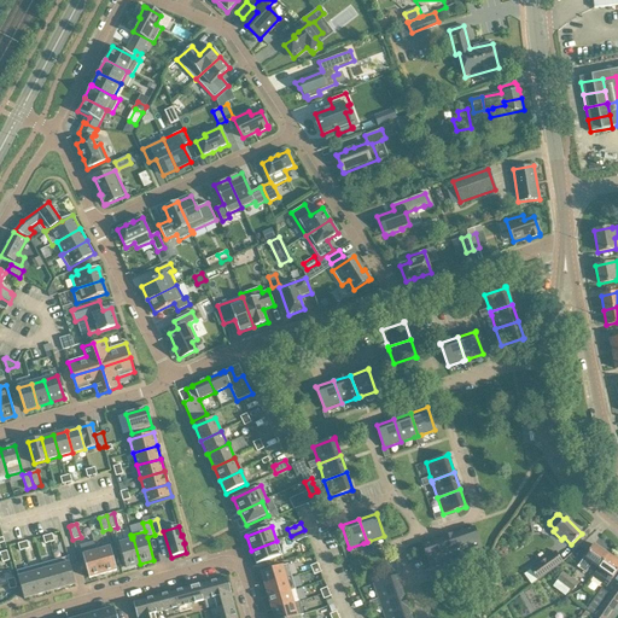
[(456,534),(465,555),(467,554),(482,549),(474,528),(474,526),(456,534)]
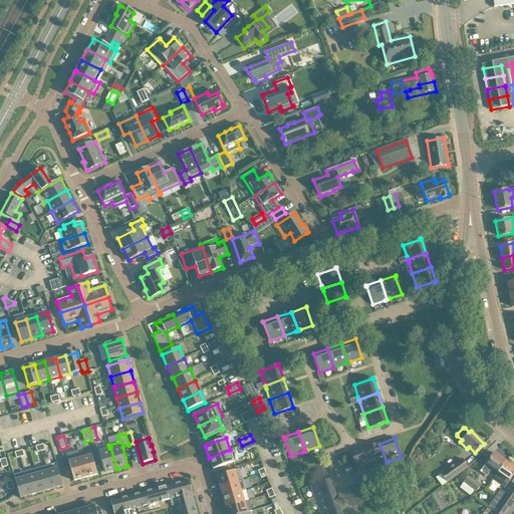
[(244,452),(250,449),(255,447),(253,441),(242,446),(244,452)]
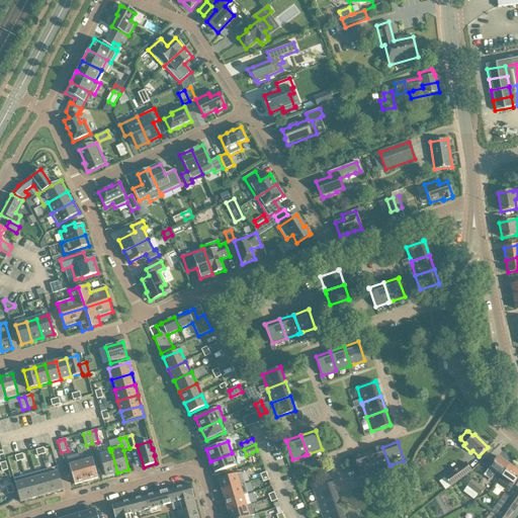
[(368,451),(375,470),(386,466),(390,465),(382,447),(368,451)]
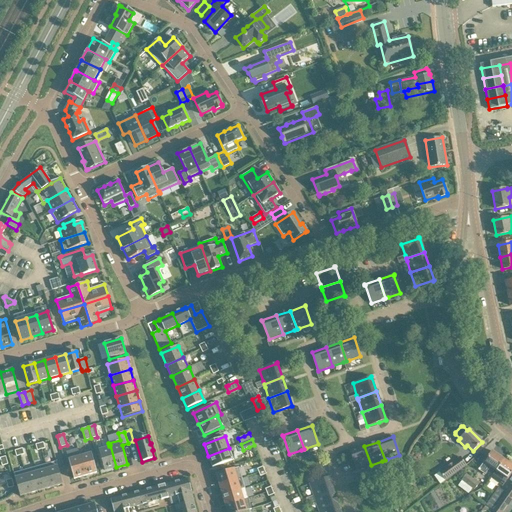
[(116,467),(110,445),(109,446),(98,449),(104,470),(116,467)]
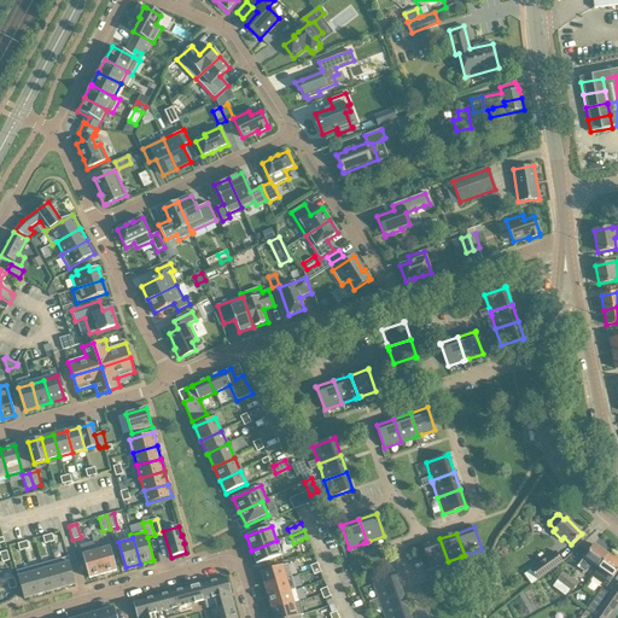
[(448,561),(439,538),(421,546),(423,546),(431,567),(448,561)]
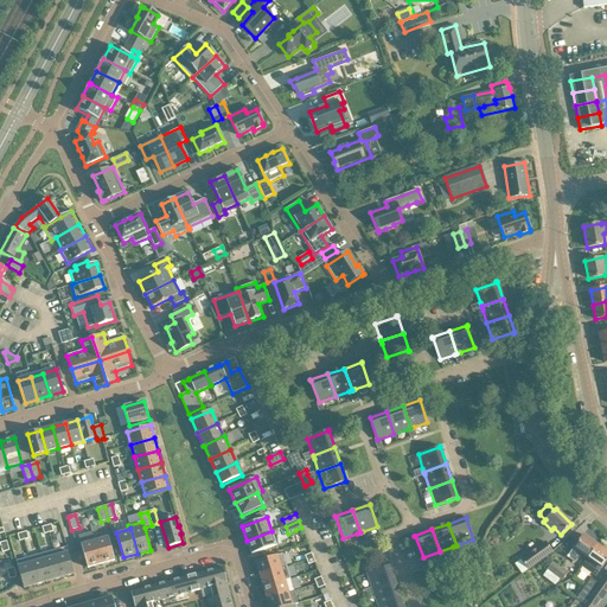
[(272,531),(247,541),(251,555),(278,545),(272,531)]
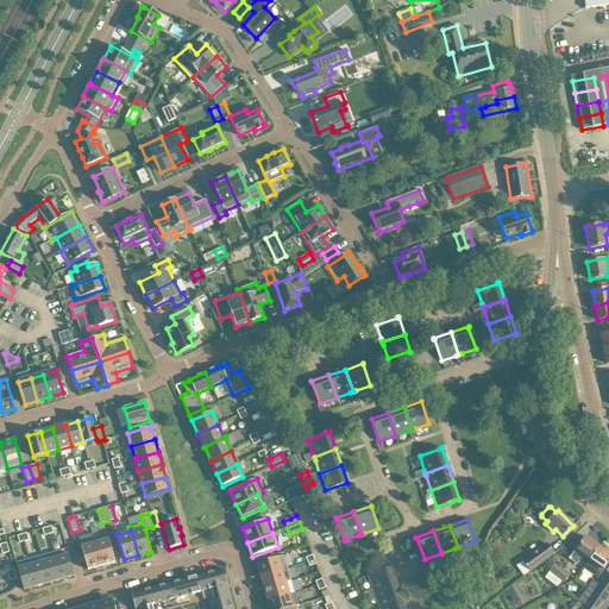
[(583,556),(590,560),(600,547),(585,537),(576,550),(576,551),(570,559),(577,565),(583,556)]
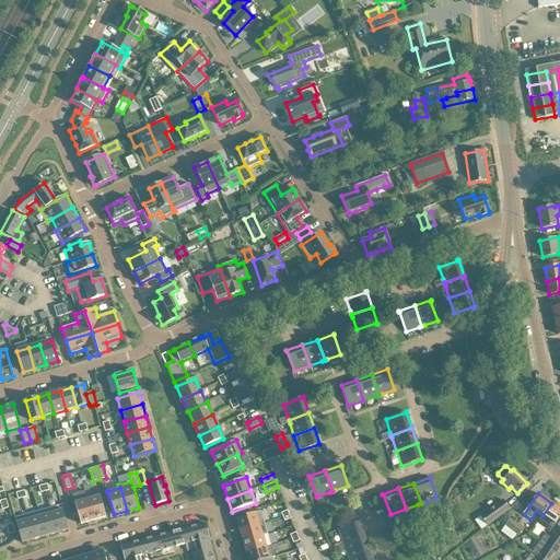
[(88,499),(93,521),(106,517),(100,496),(88,499)]
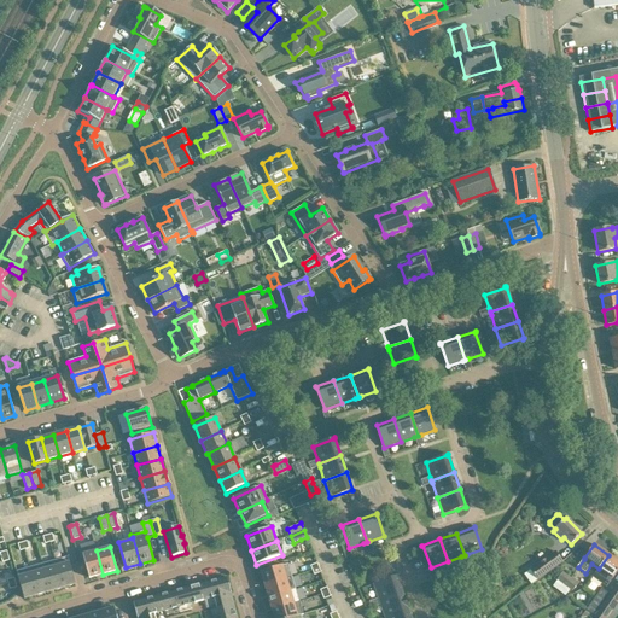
[(103,575),(97,551),(82,555),(89,578),(103,575)]
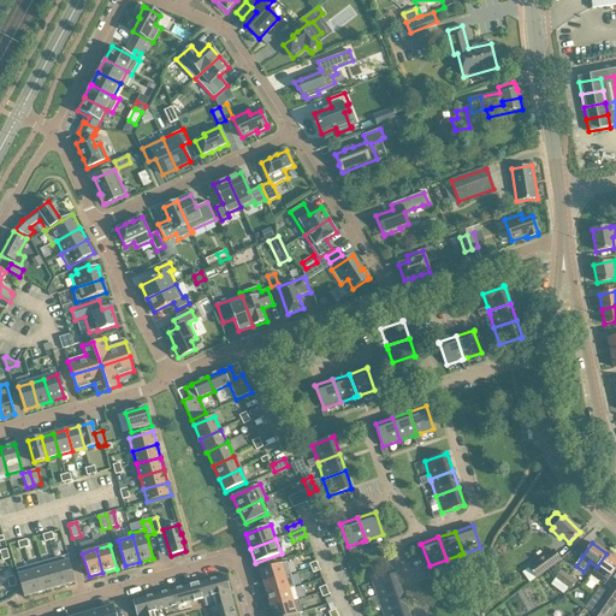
[(535,578),(561,560),(554,550),(528,568),(535,578)]
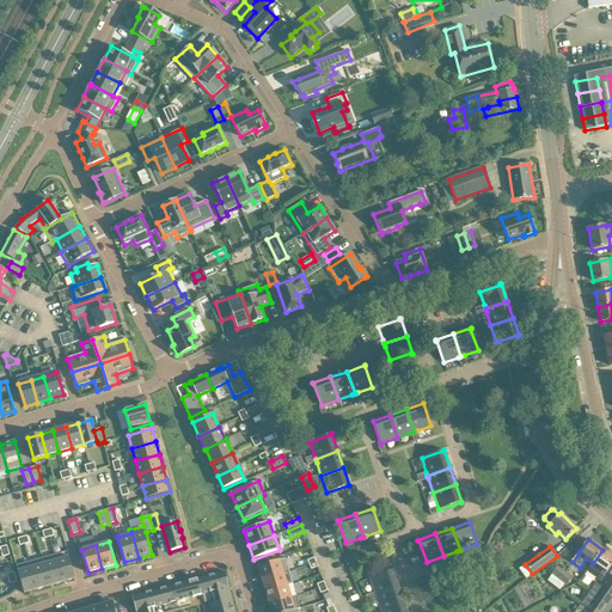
[(611,564),(611,556),(603,550),(593,563),(587,571),(600,582),(611,564)]
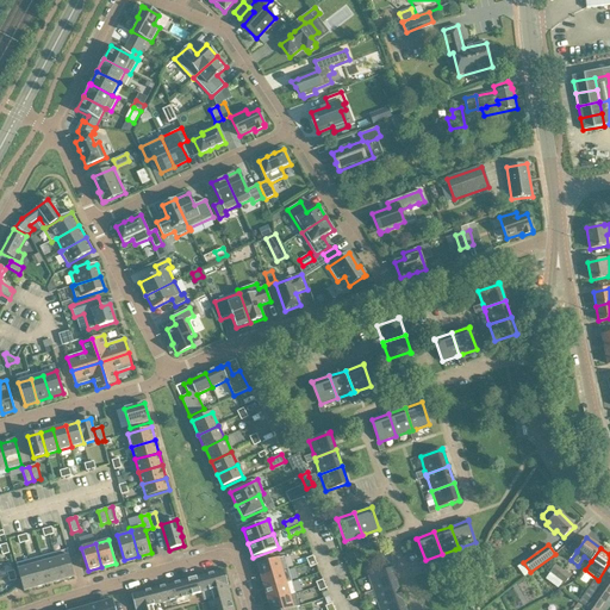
[(54,553),(62,580),(74,577),(67,549),(54,553)]
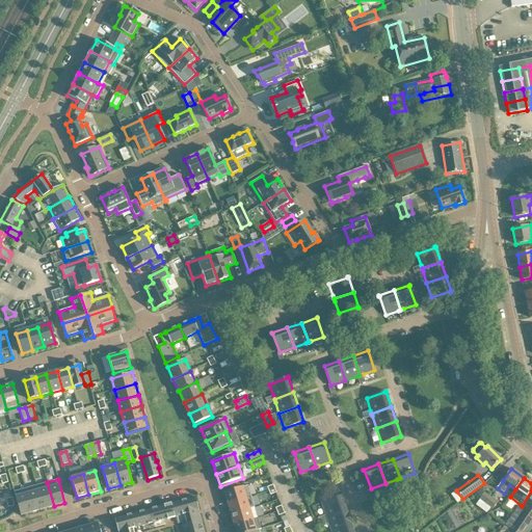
[(47,482),(36,485),(43,509),(54,506),(47,482)]
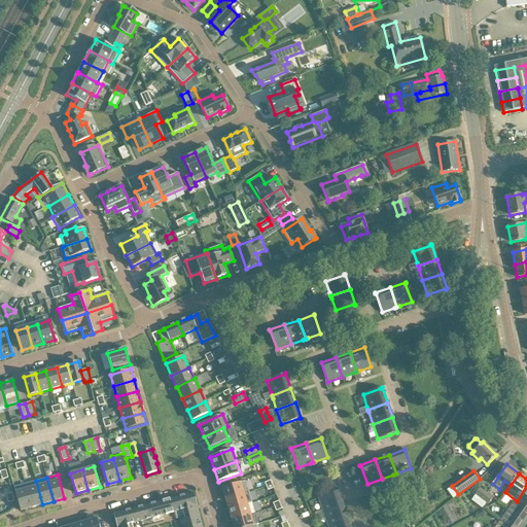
[(42,504),(36,481),(25,484),(32,507),(42,504)]
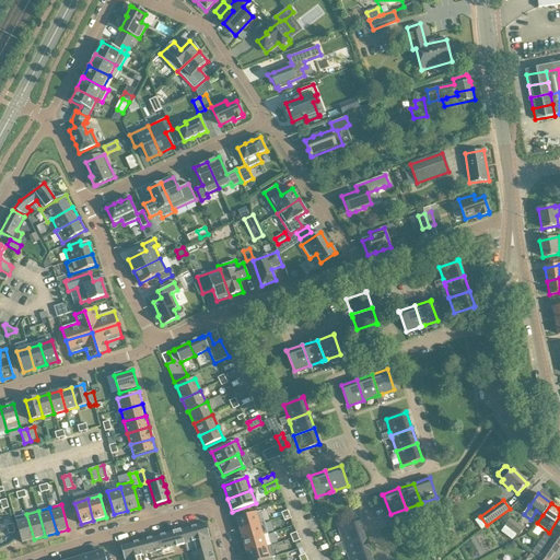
[(240,529),(265,522),(261,511),(236,518),(240,529)]
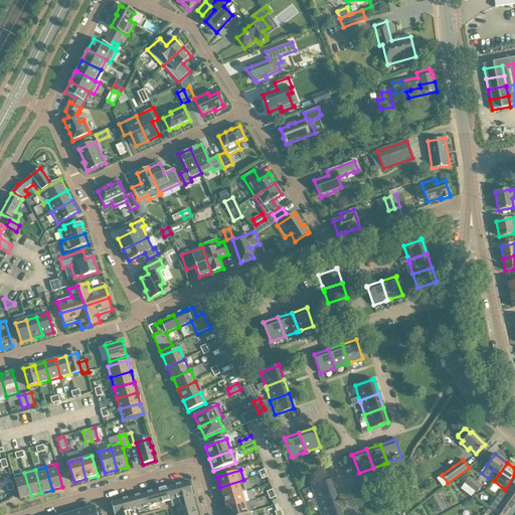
[(24,473),(13,476),(20,499),(31,496),(24,473)]
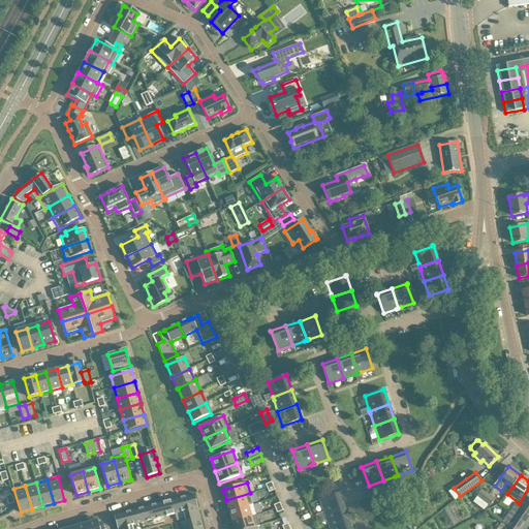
[(490,506),(495,499),(480,490),(476,496),(490,506)]
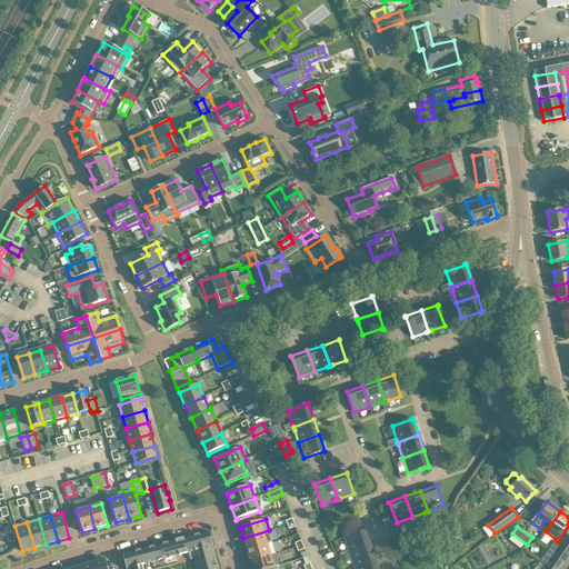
[(243,538),(247,550),(267,543),(263,533),(269,531),(269,530),(243,538)]
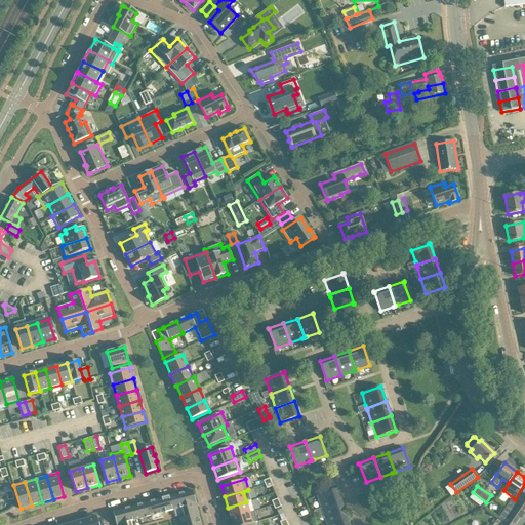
[(323,511),(341,505),(336,489),(336,490),(318,496),(322,509),(323,511)]
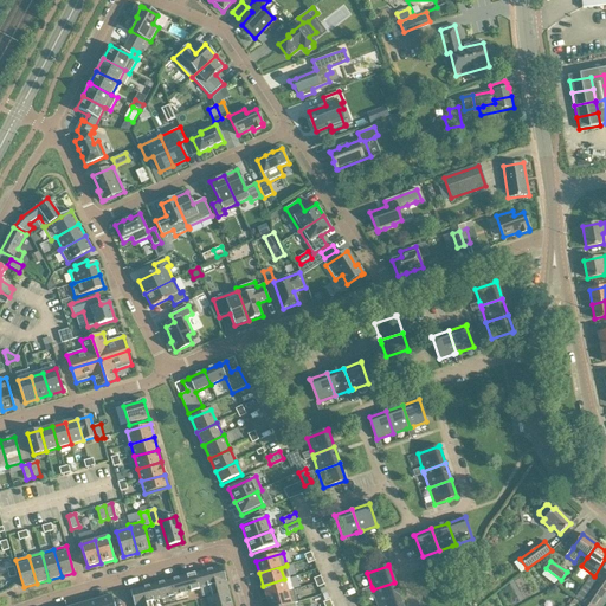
[(210,586),(212,597),(229,592),(223,566),(198,573),(195,574),(195,573),(193,574),(198,590),(199,590),(200,588),(210,586)]
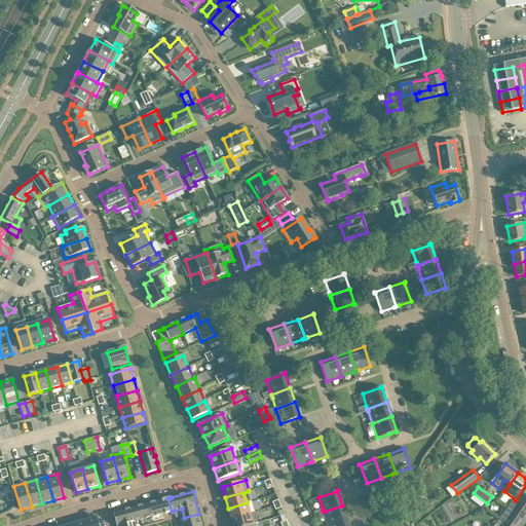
[(162,499),(137,506),(141,520),(165,514),(166,514),(170,513),(172,512),(167,498),(165,498),(163,499),(162,499)]
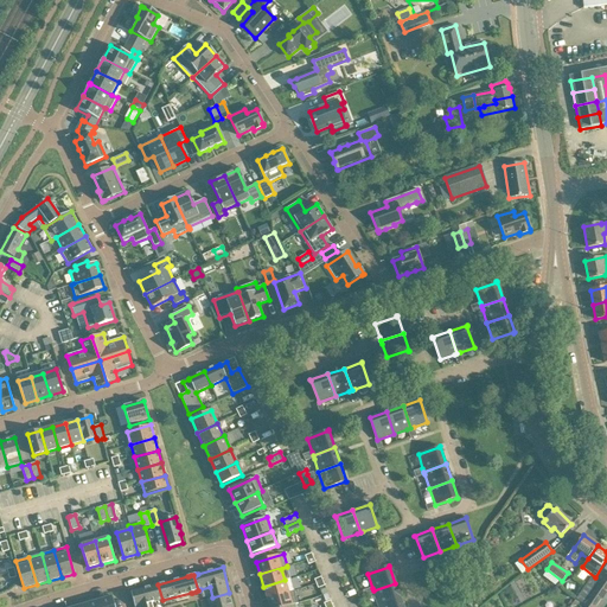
[(606,575),(599,585),(592,594),(600,600),(606,589),(606,575)]
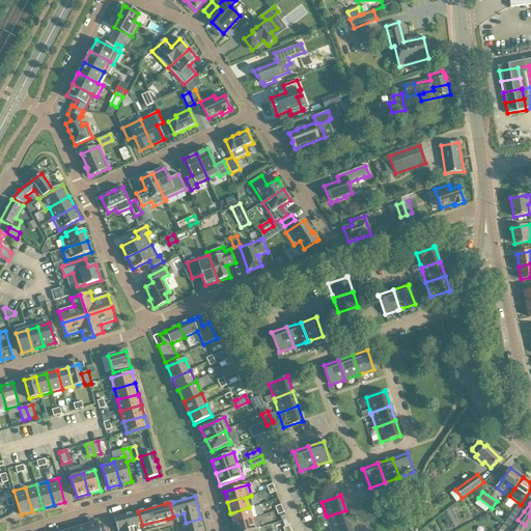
[(508,527),(515,524),(518,520),(524,511),(516,506),(504,524),(508,527)]
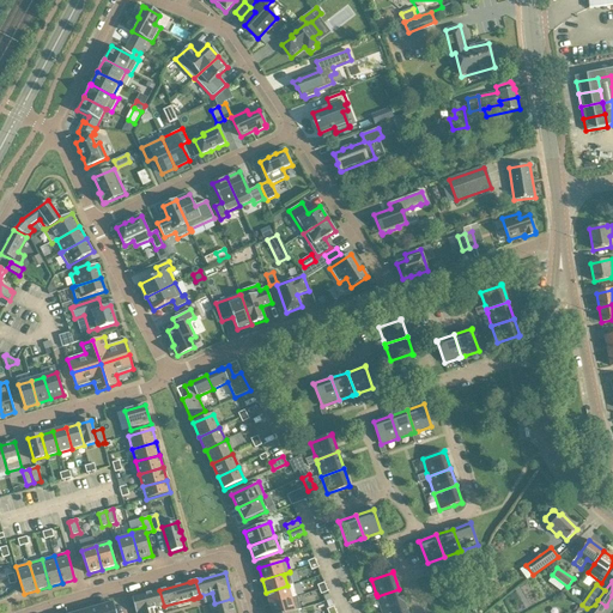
[(266,593),(269,605),(291,599),(287,586),(266,593)]
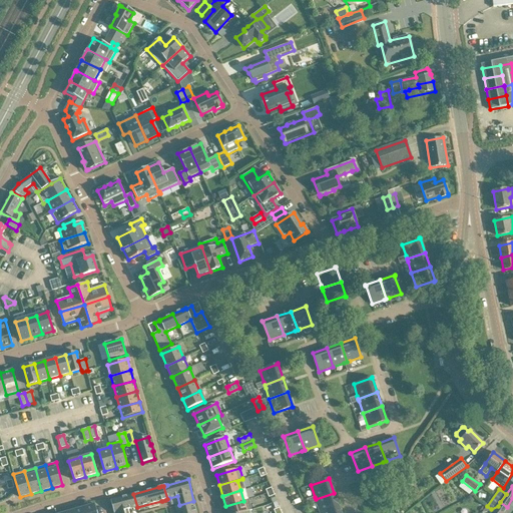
[(334,493),(316,499),(317,502),(320,512),(321,512),(339,507),(334,493)]
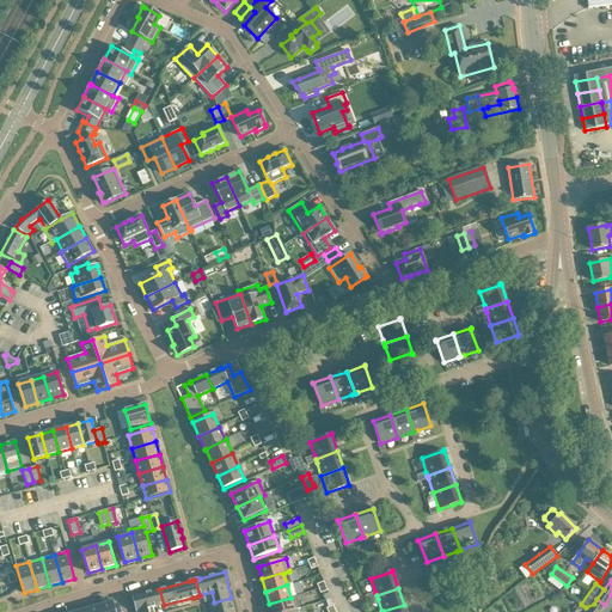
[(164,605),(159,589),(132,597),(135,611),(154,611),(153,607),(164,605)]
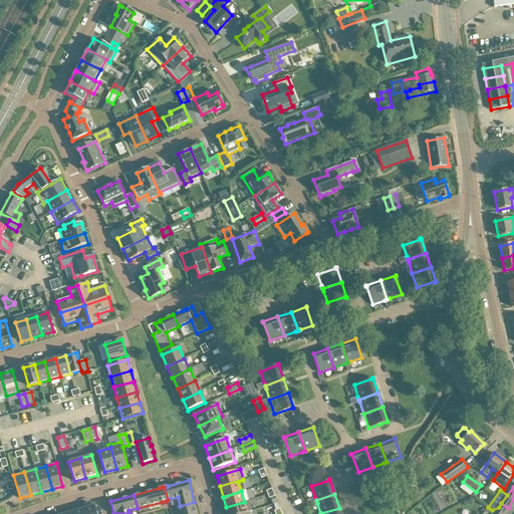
[(176,508),(177,513),(197,513),(194,502),(180,506),(176,508)]
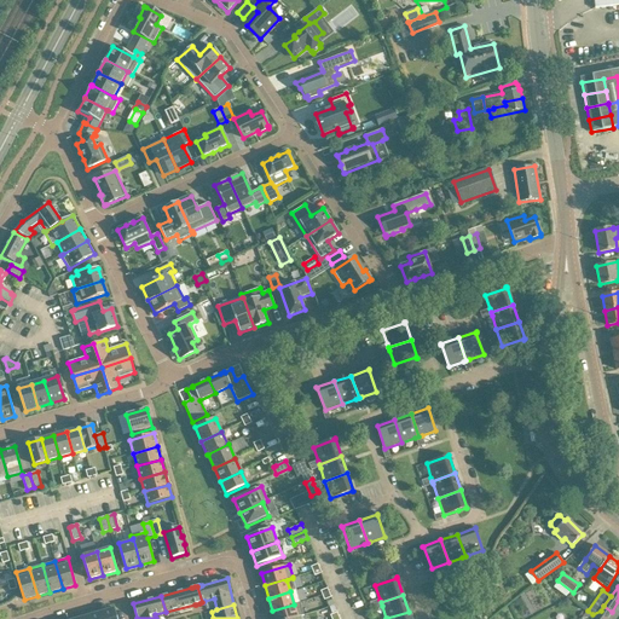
[(273,618),(289,618),(298,617),(294,605),(272,611),(273,618)]
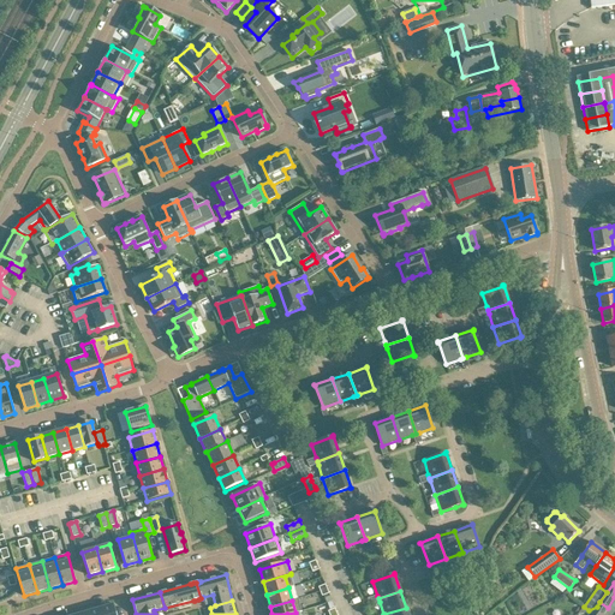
[(117,614),(114,604),(101,608),(102,614),(117,614)]
